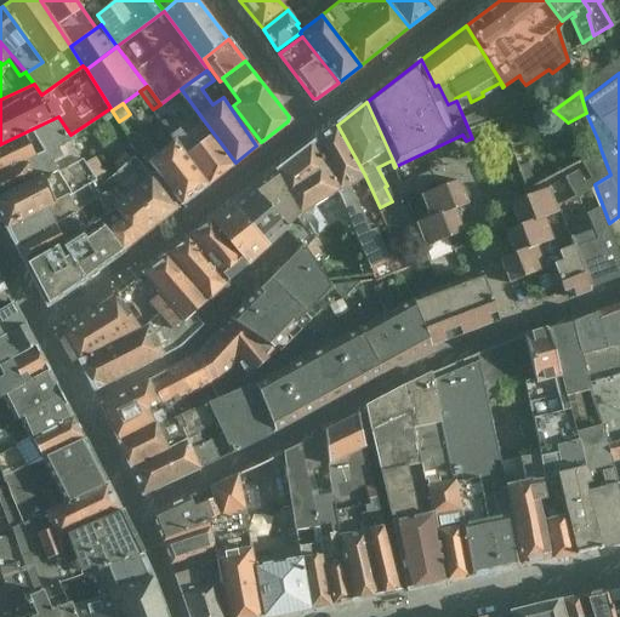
[(484,118),(481,110),(464,118),(467,126),(484,118)]
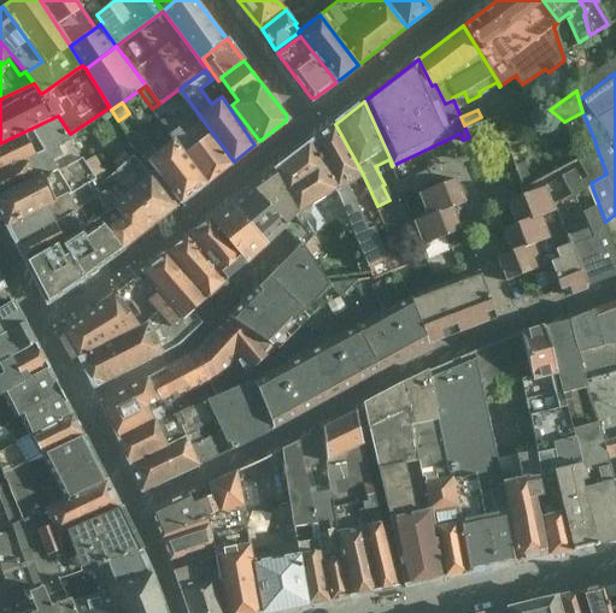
[(171,112),(162,119),(175,139),(207,182),(234,161),(211,133),(201,118),(185,131),(171,112)]
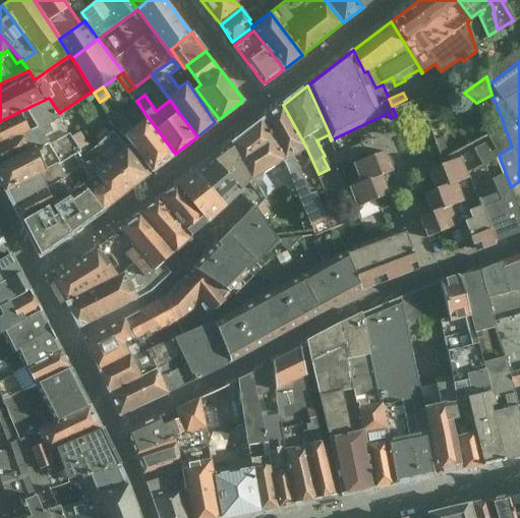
[(59,113),(49,98),(27,108),(32,115),(38,125),(31,129),(0,146),(0,167),(49,142),(68,132),(60,119),(57,114),(59,113)]
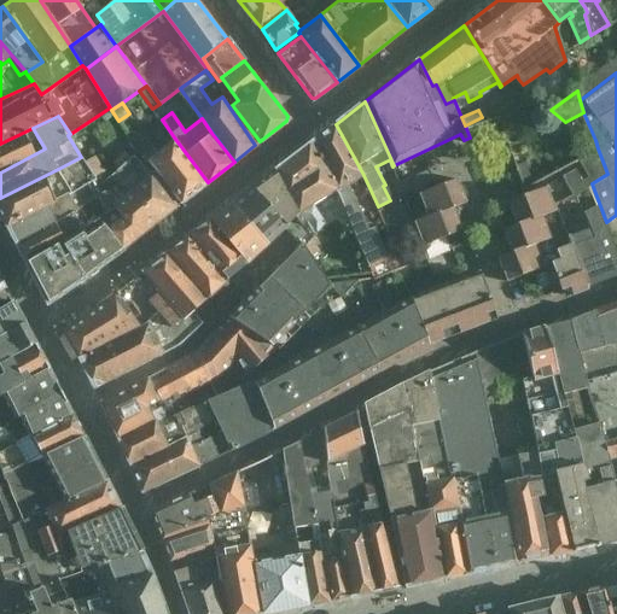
[(364,175),(336,124),(313,141),(337,185),(335,186),(337,189),(374,278),(395,269),(395,270),(405,267),(397,251),(386,255),(374,226),(368,229),(348,185),(364,175)]
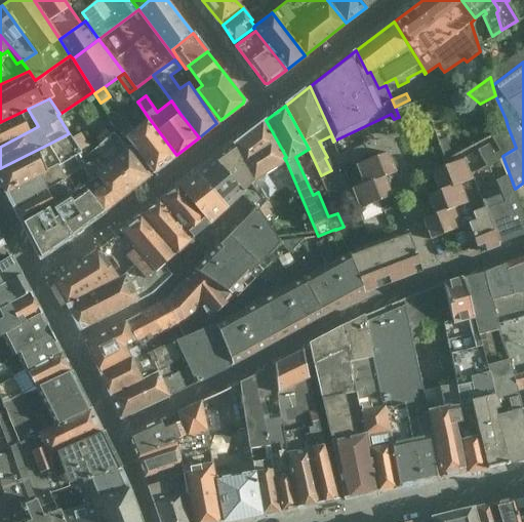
[(32,116),(28,109),(0,122),(0,147),(31,130),(26,120),(32,116)]
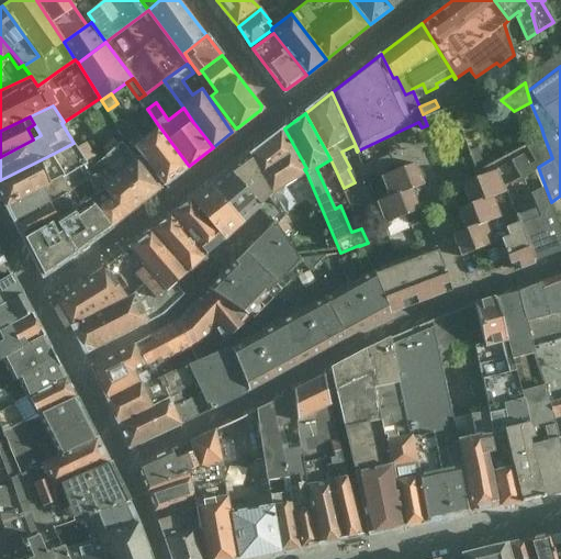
[(144,137),(130,119),(119,127),(133,147),(135,145),(165,185),(189,166),(159,126),(144,137)]
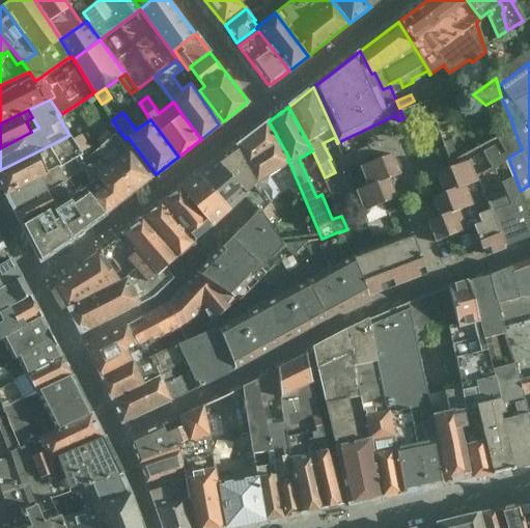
[(289,159),(269,121),(238,145),(259,181),(271,200),(280,190),(270,175),(289,163),(287,160),(289,159)]
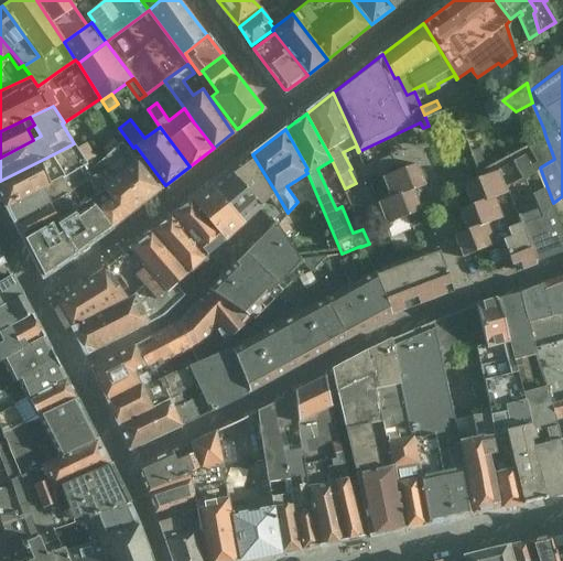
[(554,159),(545,136),(529,143),(533,152),(539,160),(531,164),(526,152),(513,159),(523,177),(540,168),(554,159)]
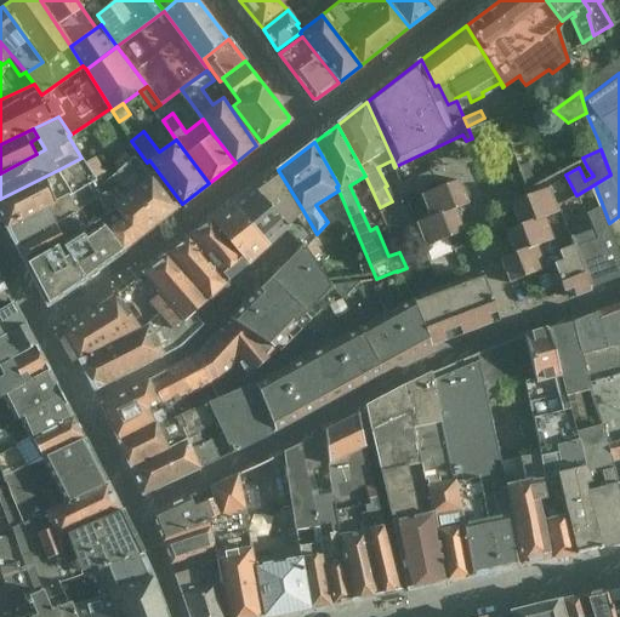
[(177,207),(152,175),(135,154),(98,184),(103,192),(115,183),(125,195),(132,190),(157,223),(177,207)]
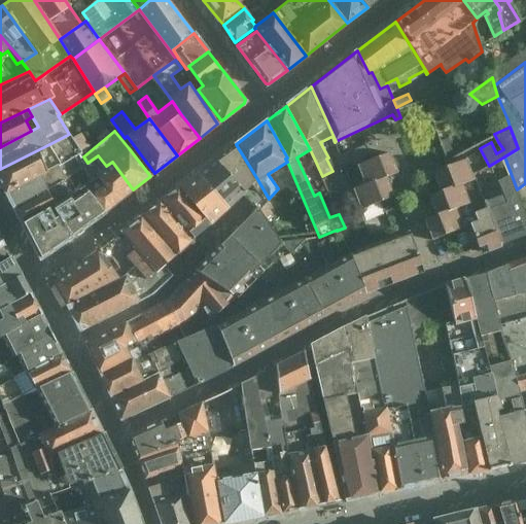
[(69,134),(49,144),(61,162),(80,151),(92,145),(82,132),(71,138),(69,134)]
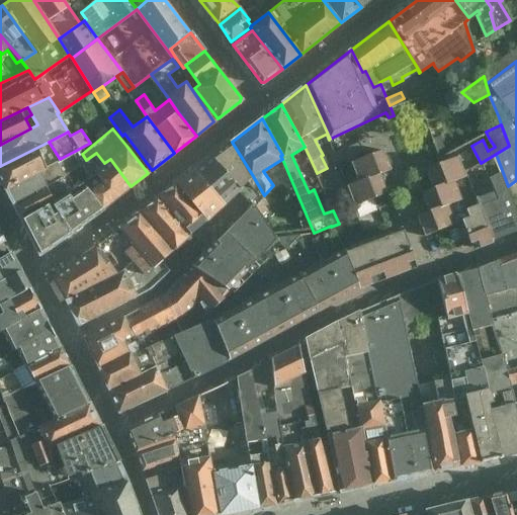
[(364,151),(360,141),(334,151),(338,161),(364,151)]
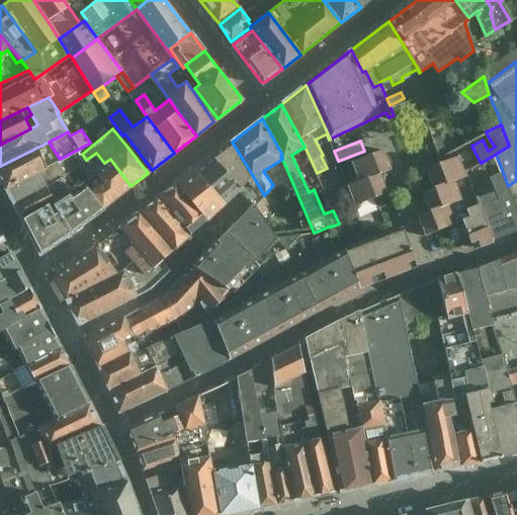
[(60,159),(49,142),(0,166),(0,179),(5,189),(57,161),(60,159)]
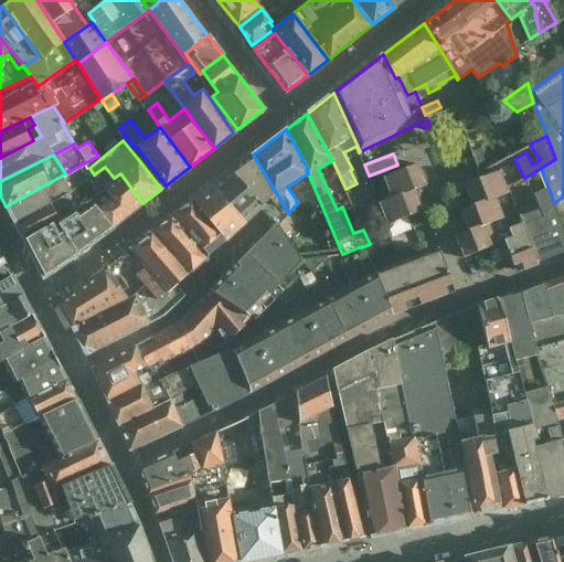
[(276,192),(253,155),(232,170),(263,205),(276,192)]
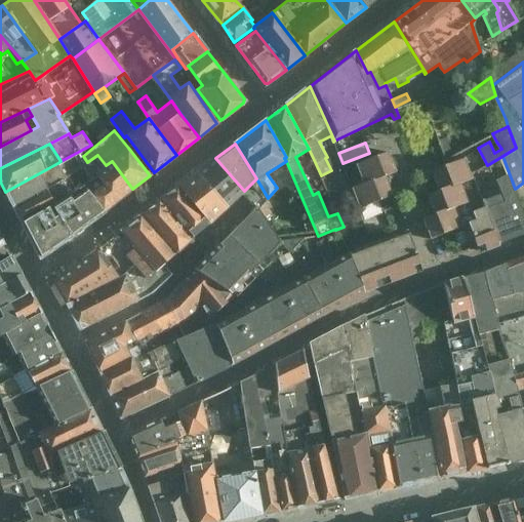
[(397,171),(389,151),(356,163),(363,183),(364,184),(385,175),(397,171)]
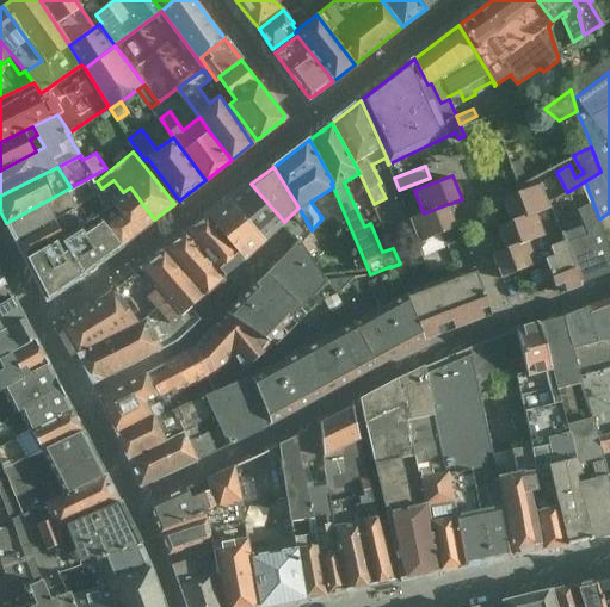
[(284,222),(251,184),(229,200),(264,240),(282,223),(284,222)]
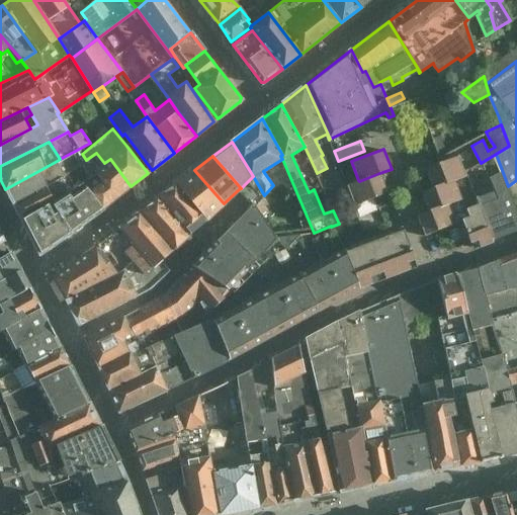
[(464,174),(458,156),(426,168),(433,187),(455,178),(454,177),(464,174)]
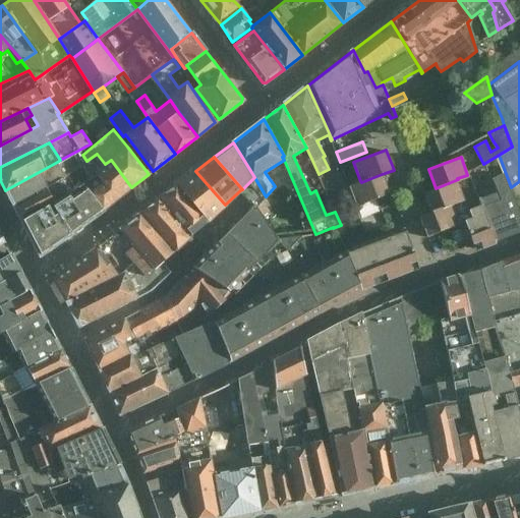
[(131,187),(111,160),(105,164),(94,173),(96,177),(102,187),(91,195),(90,195),(102,212),(131,187)]
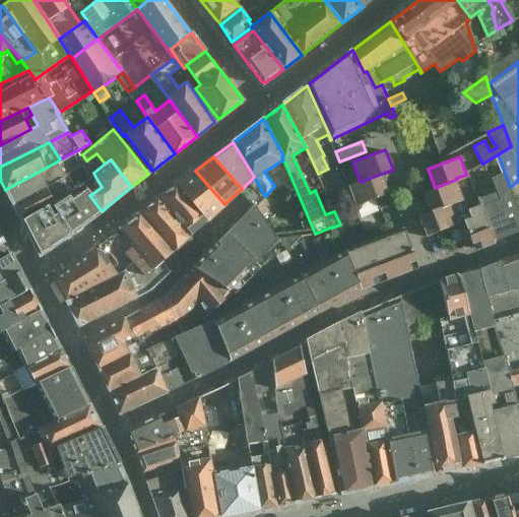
[(66,177),(57,162),(5,190),(13,206),(66,177)]
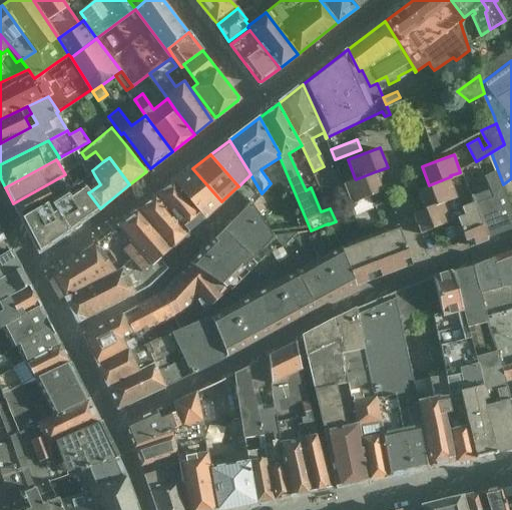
[(87,161),(65,174),(13,203),(21,217),(67,190),(94,174),(92,170),(87,161)]
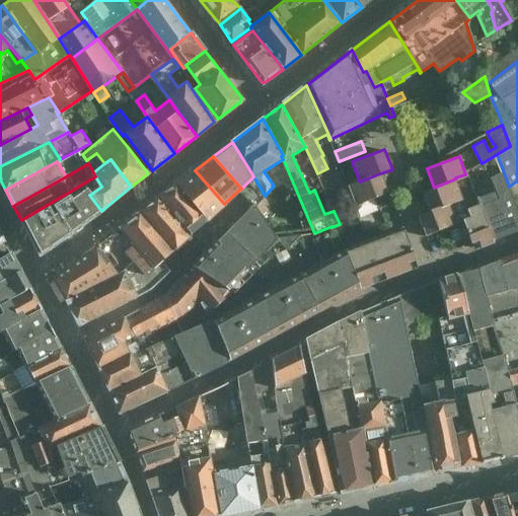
[(224,204),(195,170),(176,185),(208,220),(224,204)]
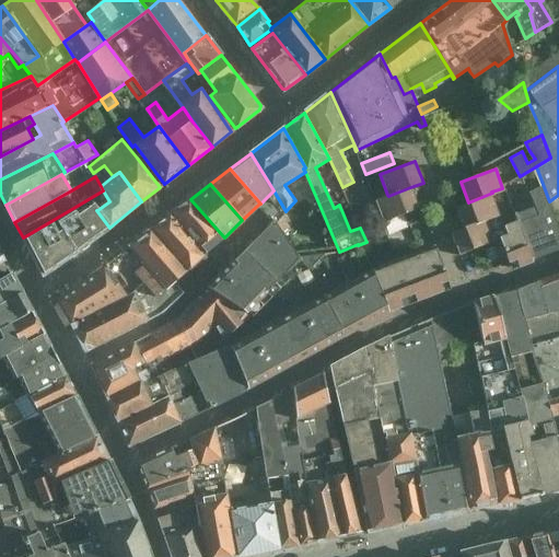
[(558,227),(549,201),(543,184),(526,189),(533,206),(513,211),(516,220),(530,258),(532,257),(558,246),(558,227)]
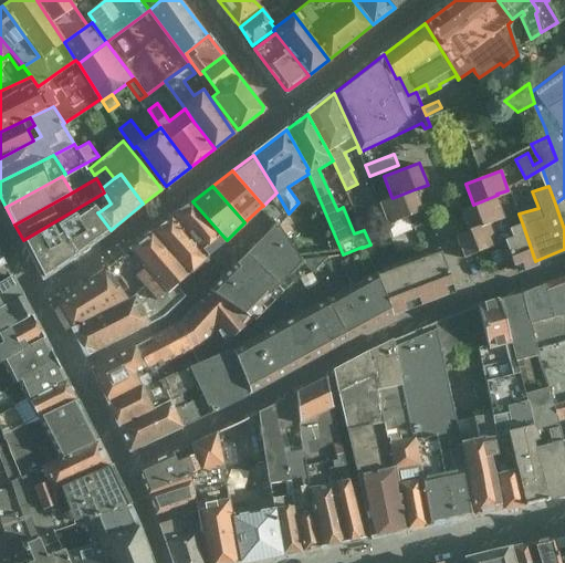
[(424,210),(415,189),(393,198),(391,197),(379,202),(387,221),(388,223),(408,216),(412,227),(424,222),(419,211),(424,210)]
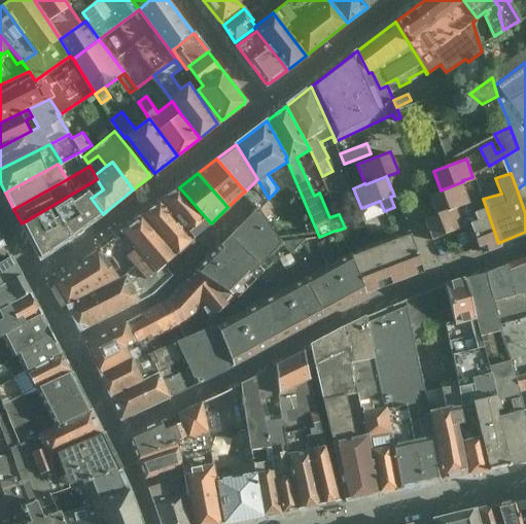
[(269,199),(257,179),(245,191),(243,193),(252,203),(258,207),(261,210),(269,199)]
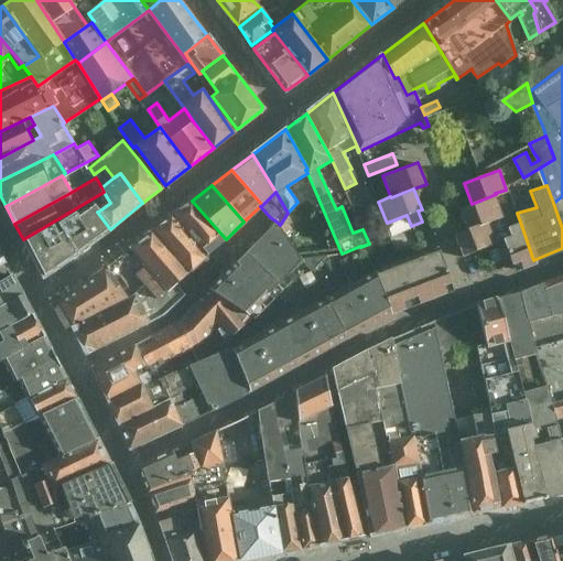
[(502,215),(496,194),(472,204),(459,208),(467,229),(488,220),(502,215)]
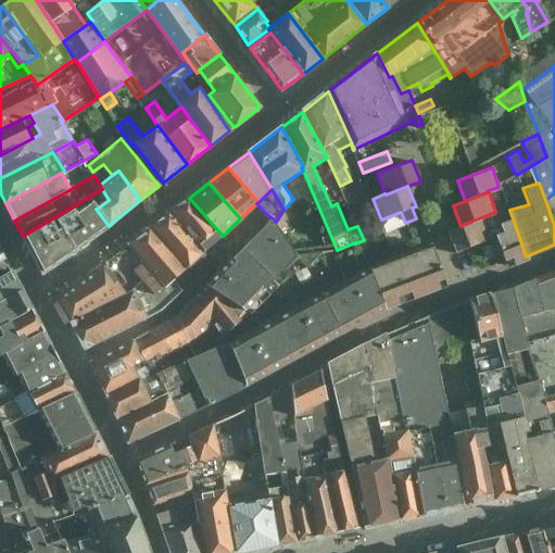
[(223,236),(189,198),(169,212),(204,251),(223,236)]
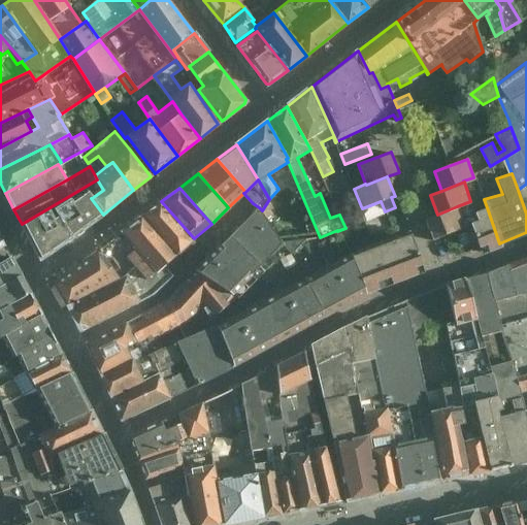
[(22,224),(38,256),(39,257),(40,257),(41,258),(42,258),(43,257),(68,240),(75,235),(78,235),(83,232),(84,229),(103,215),(91,198),(92,198),(88,193),(73,203),(69,196),(22,224)]
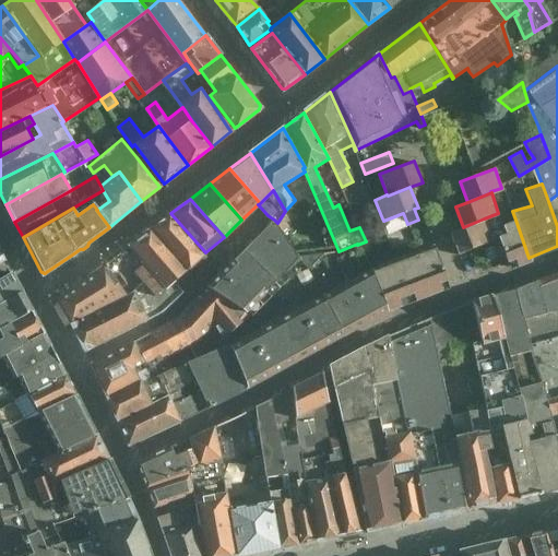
[(205,252),(170,213),(151,228),(187,270),(205,252)]
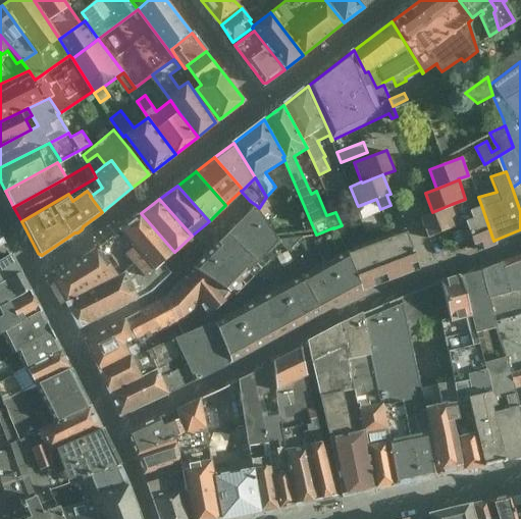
[(468,228),(476,252),(497,244),(496,240),(493,241),(481,205),(468,209),(465,199),(452,204),(460,224),(462,230),(468,228)]
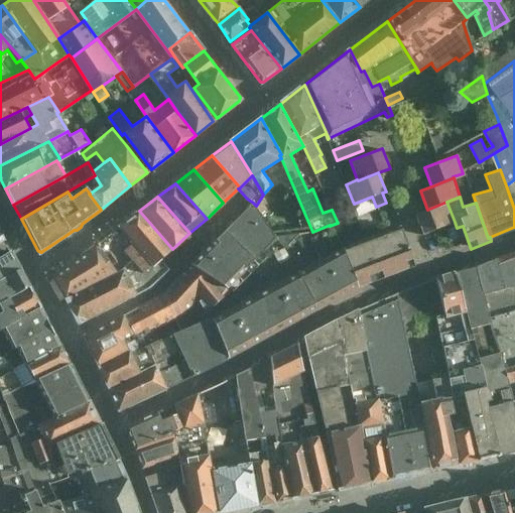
[(354,204),(353,202),(332,210),(338,223),(358,214),(354,204)]
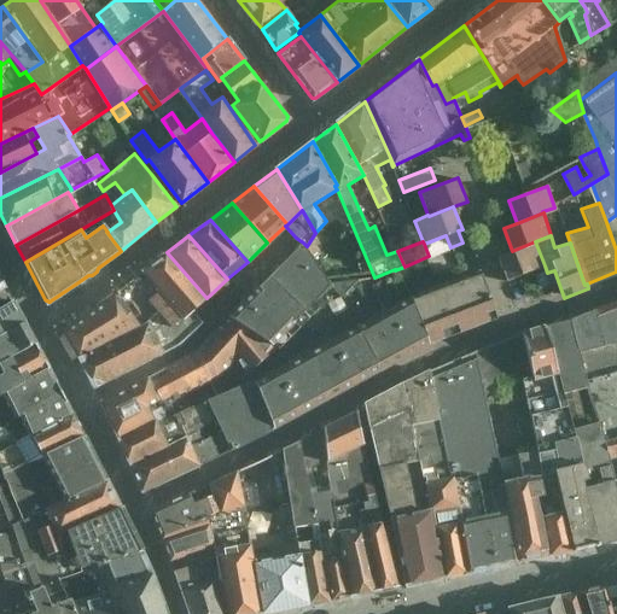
[(545,265),(535,241),(512,251),(498,256),(507,280),(545,265)]
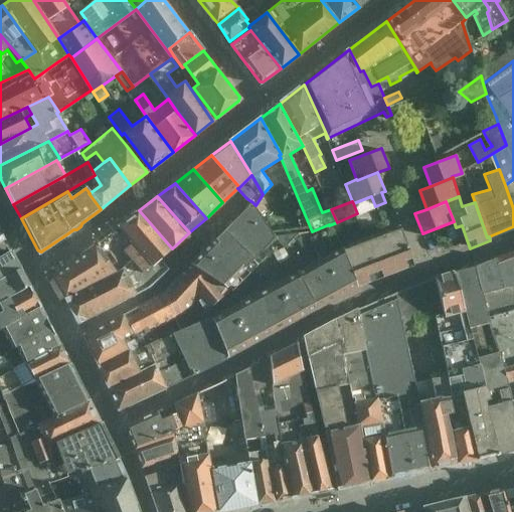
[(193,264),(226,286),(227,285),(228,285),(245,269),(249,273),(267,256),(262,251),(276,237),(275,235),(255,205),(252,202),(194,261),(195,262),(193,264)]
